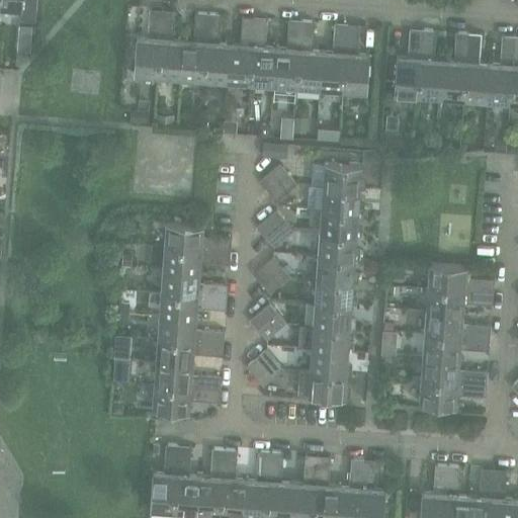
[(0,0),(0,7),(21,10),(20,20),(33,21),(34,0),(0,0)]
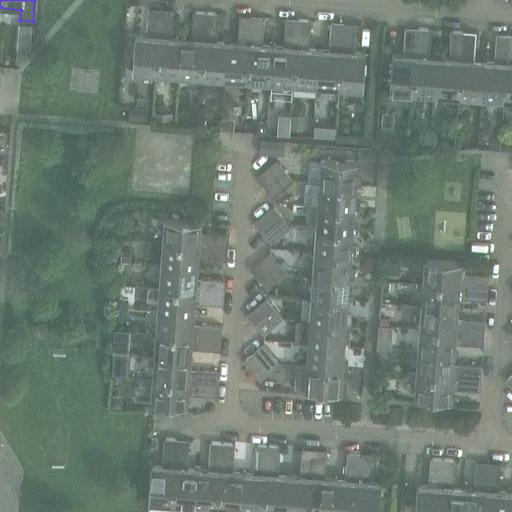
[(131,74),(154,75),(159,9),(147,8),(145,38),(134,37),(131,74)]
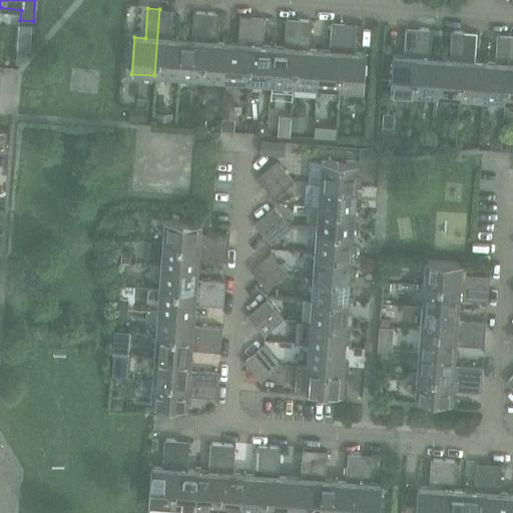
[(159,9),(154,75),(177,77),(180,40),(170,40),(173,10),(159,9)]
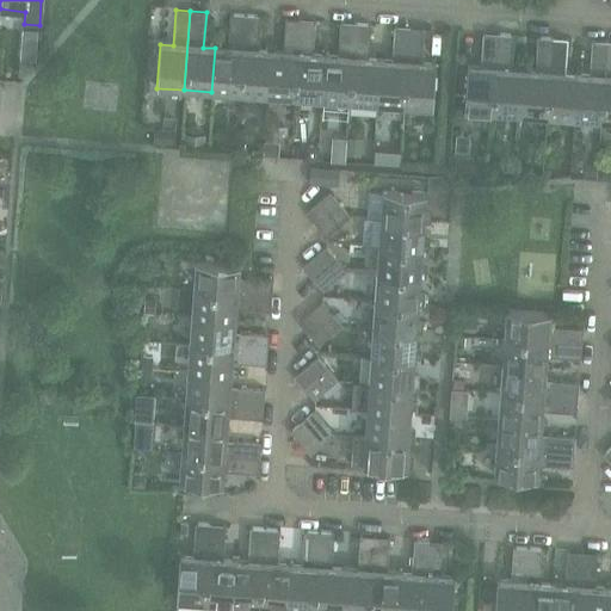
[(215,48),(211,92),(239,93),(245,16),(230,14),(227,49),(215,48)]
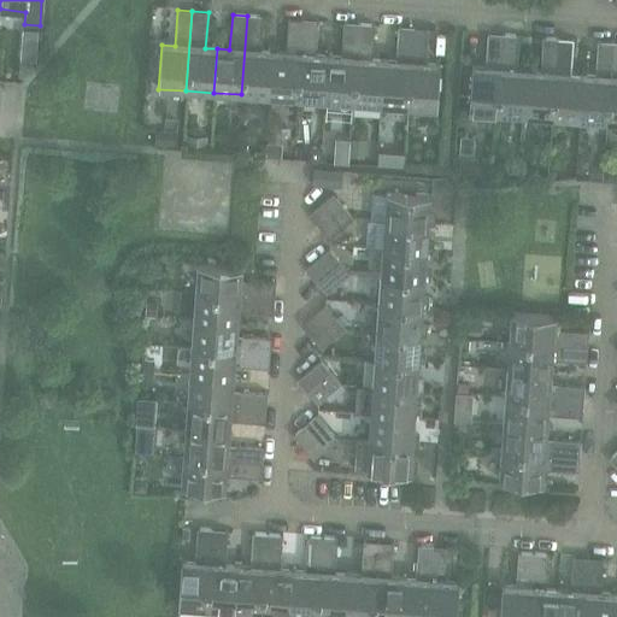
[(247,16),(241,94),(269,97),(272,53),(260,52),(263,17),(247,16)]
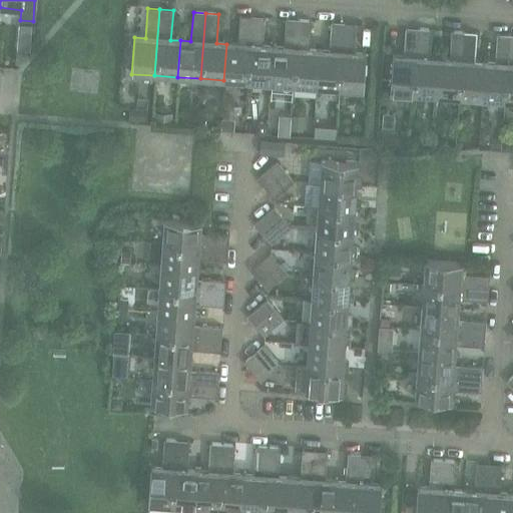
[(226,44),(223,80),(246,82),(250,17),(238,16),(236,44),(226,44)]
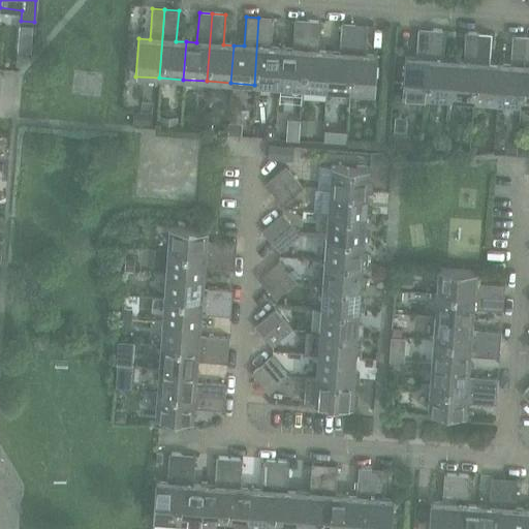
[(258,18),(254,85),(278,86),(281,49),(270,48),(272,18),(258,18)]
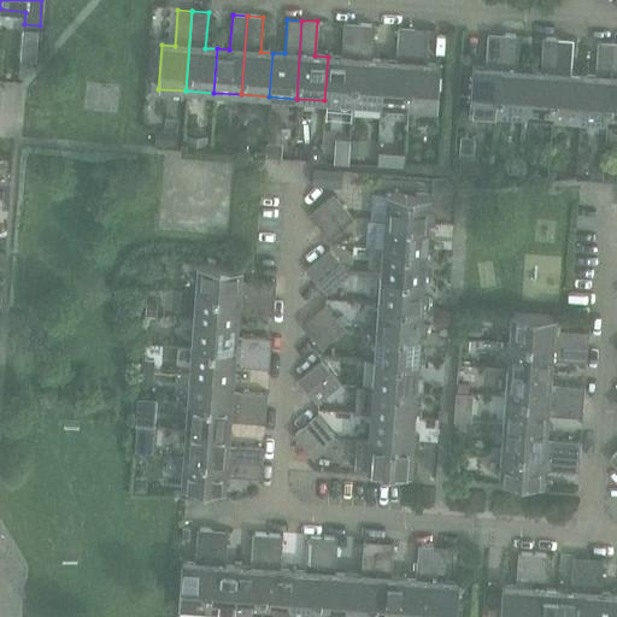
[(328,57),(324,100),(352,103),(357,24),(344,23),(340,58),(328,57)]
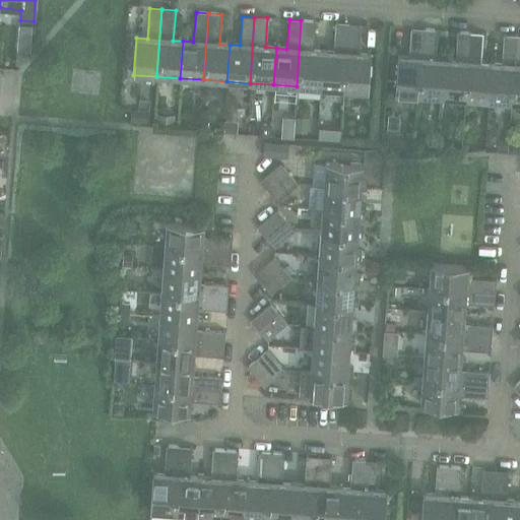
[(301,20),(297,86),(320,88),(323,51),(313,50),(315,21),(301,20)]
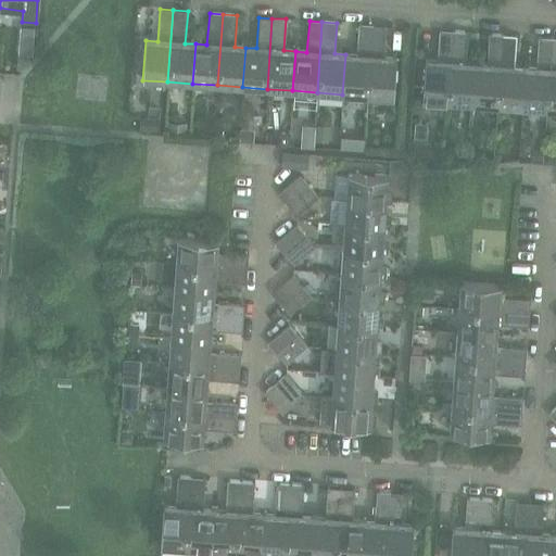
[(345,54),(342,95),(367,96),(373,25),(358,24),(356,55),(345,54)]
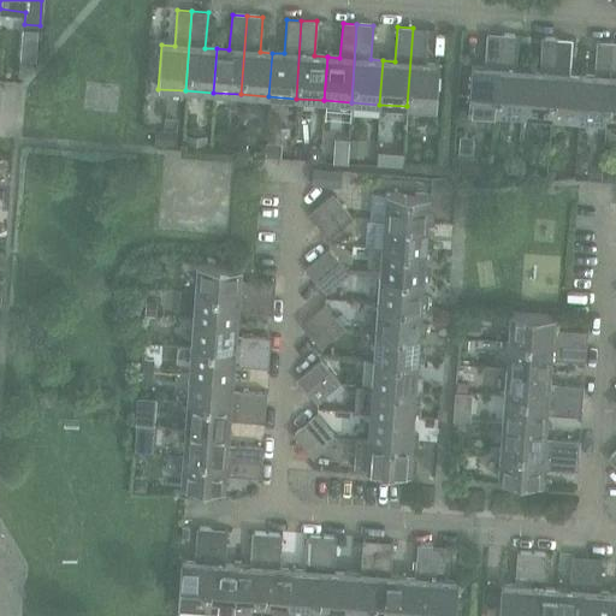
[(413,28),(407,106),(434,108),(438,64),(425,64),(428,29),(413,28)]
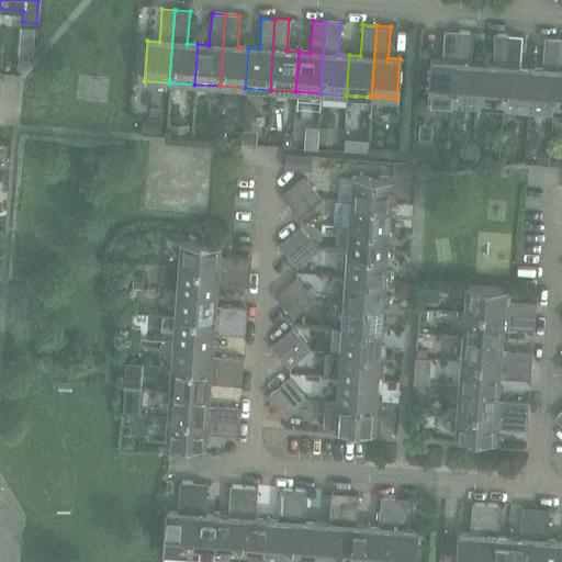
[(426,101),(452,103),(454,64),(457,31),(445,31),(441,62),(429,60),(426,101)]
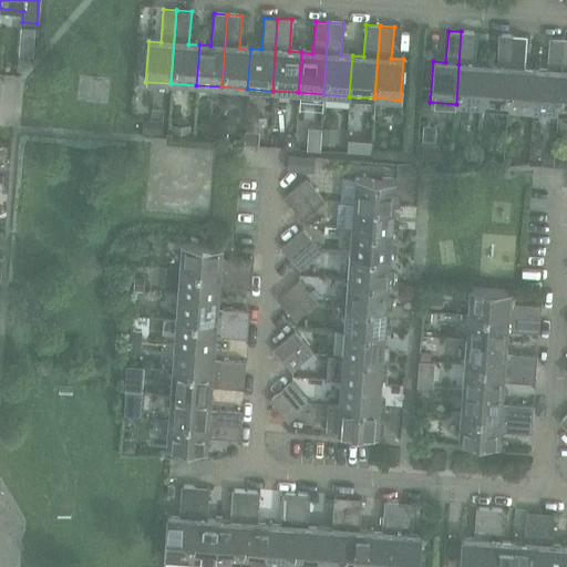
[(459,64),(456,104),(481,106),(484,64),(473,64),(475,32),(461,31),(459,64)]
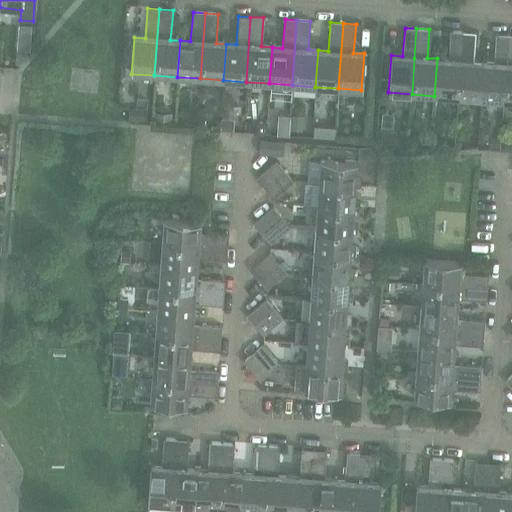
[(437,58),(434,96),(458,97),(463,32),(450,31),(447,59),(437,58)]
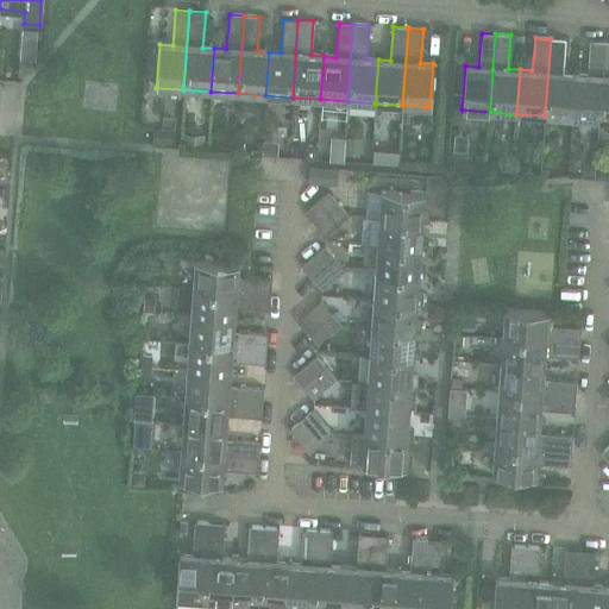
[(551,38),(545,115),(571,118),(575,74),(563,73),(565,39),(551,38)]
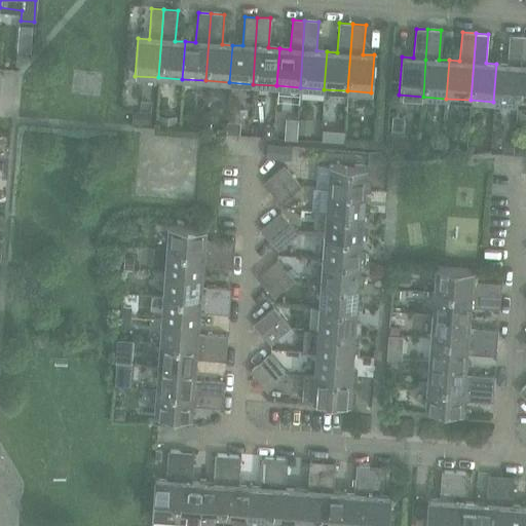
[(496,64),(493,102),(518,104),(522,36),(509,35),(506,65),(496,64)]
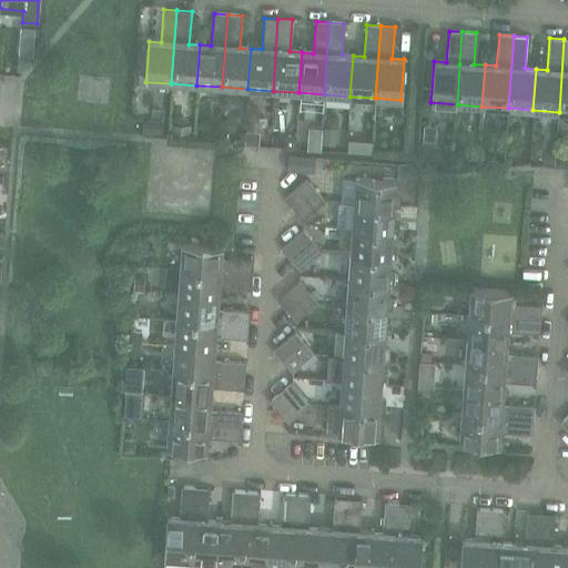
[(20,42),(19,57),(33,58),(33,43),(20,42)]
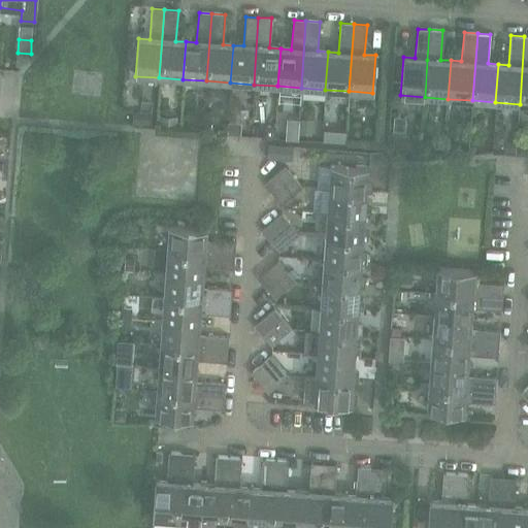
[(133,124),(151,125),(152,112),(134,111),(133,124)]
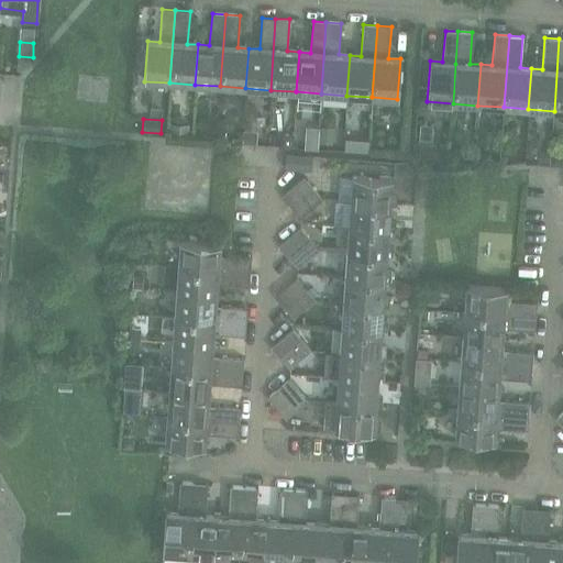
[(188,132),(189,124),(170,123),(169,131),(188,132)]
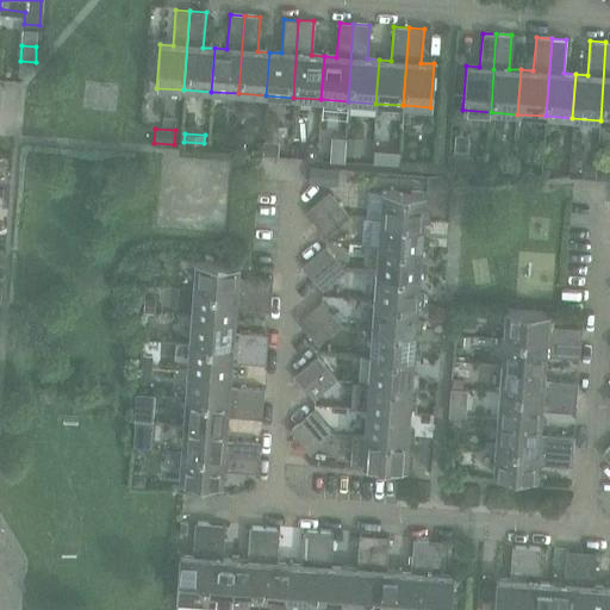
[(468,151),(470,136),(455,135),(454,151),(468,151)]
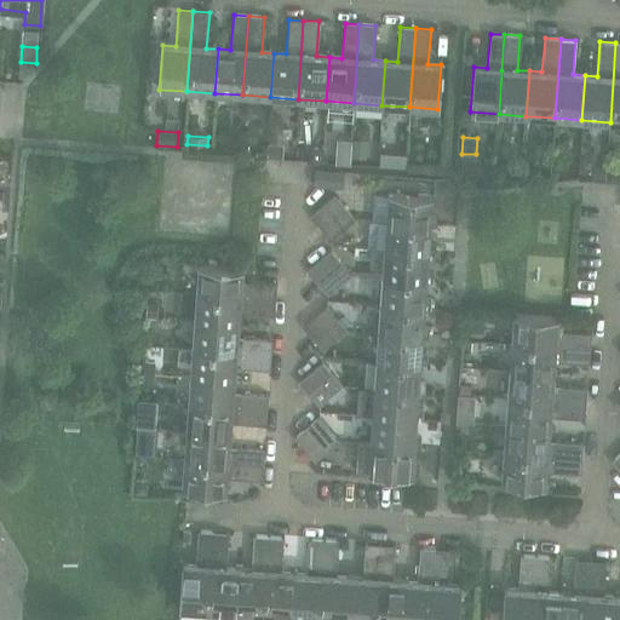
[(354,139),(352,150),(365,151),(365,141),(354,139)]
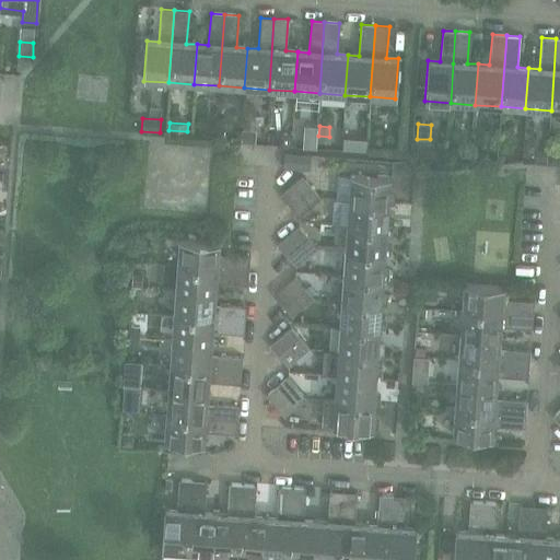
[(242,142),(255,143),(256,130),(243,129),(242,142)]
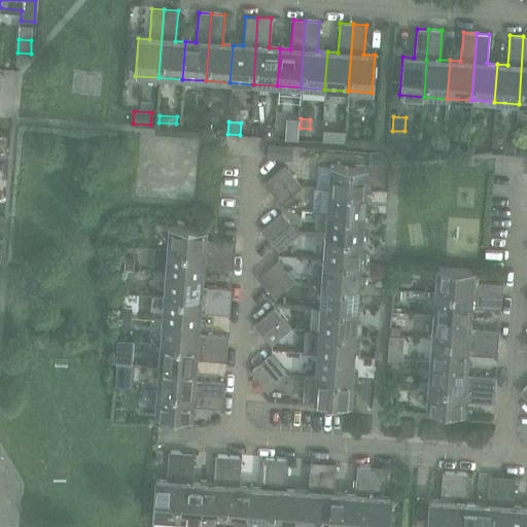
[(262,136),(262,137),(274,138),(274,137),(275,126),(262,126),(262,136)]
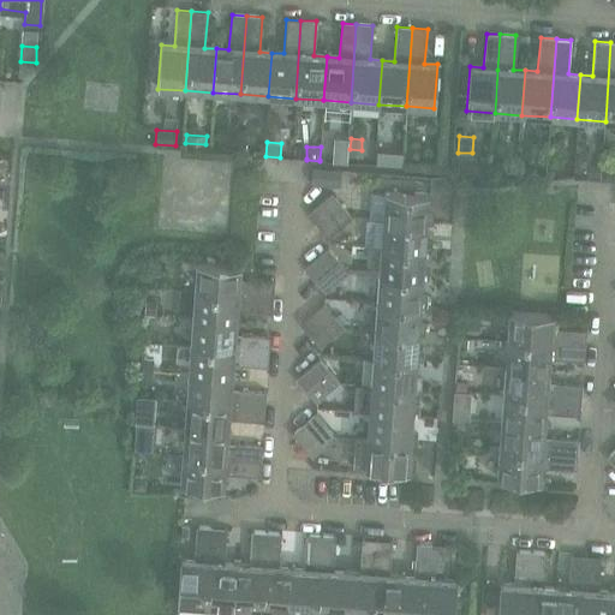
[(590,163),(589,177),(599,178),(601,165),(590,163)]
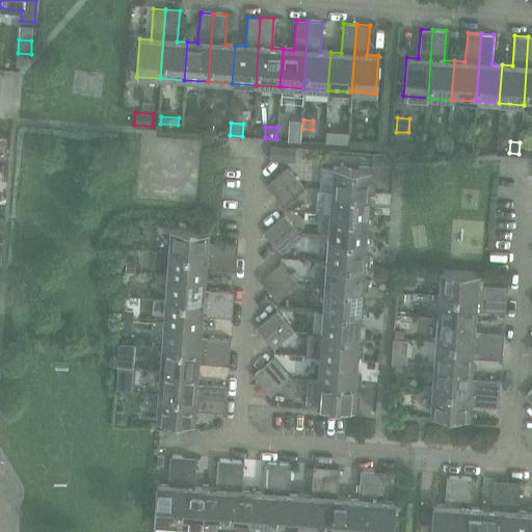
[(531,149),(531,143),(521,143),(520,156),(531,157),(531,149)]
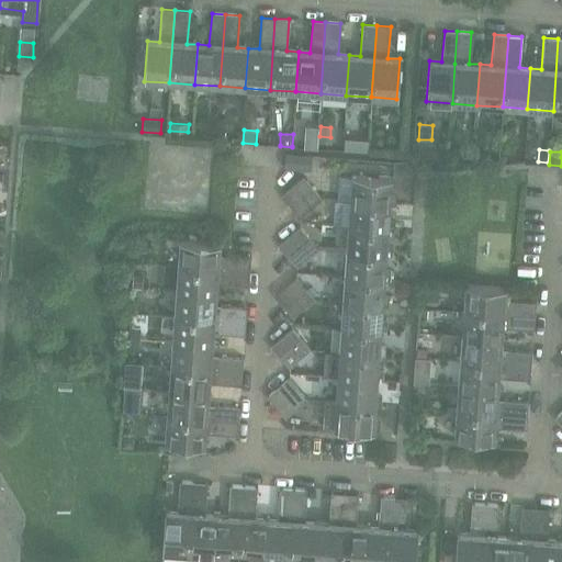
[(284,169),(304,170),(311,170),(312,157),(285,155),(284,169)]
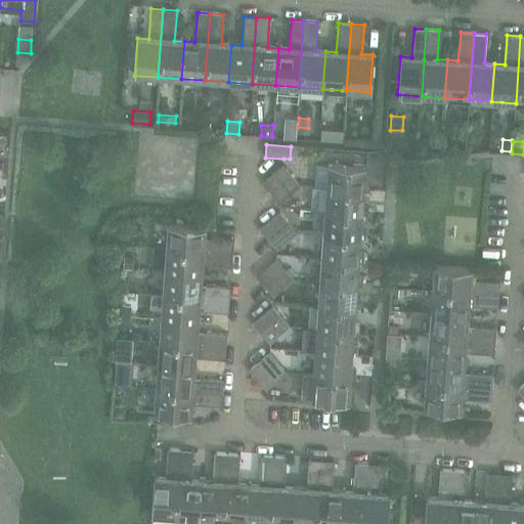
[(328,162),(325,186),(368,189),(369,189),(370,181),(364,181),(366,165),(328,162)]
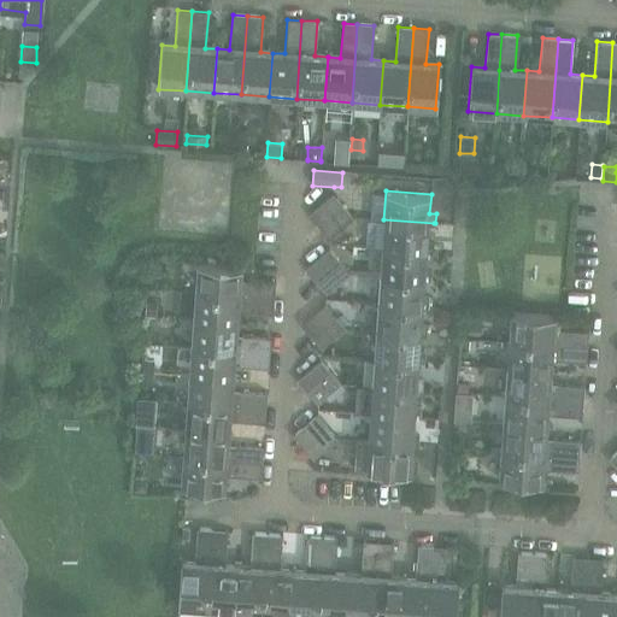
[(309,215),(318,227),(342,206),(333,194),(309,215)]
